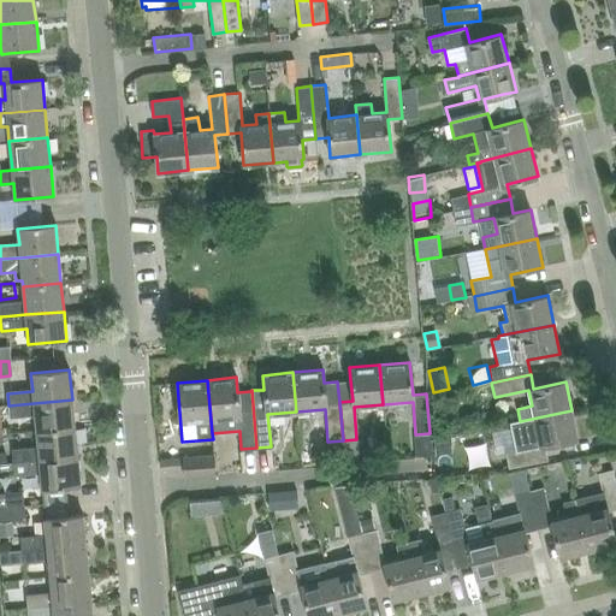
[(36,433),(75,428),(72,400),(34,403),(9,406),(10,419),(35,416),(36,433)]
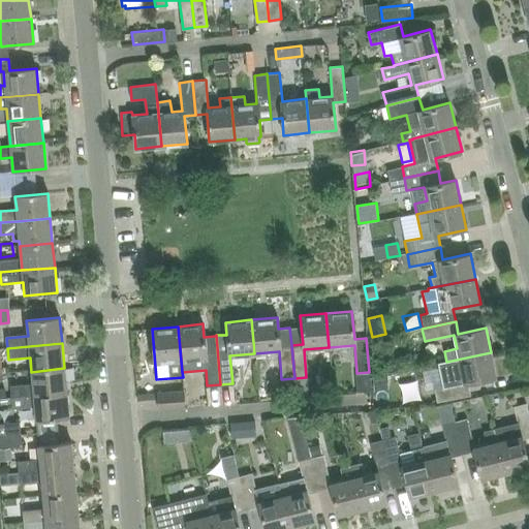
[(491,352),(446,362),(438,364),(442,386),(434,389),(437,402),(471,395),(468,383),(496,377),(491,352)]
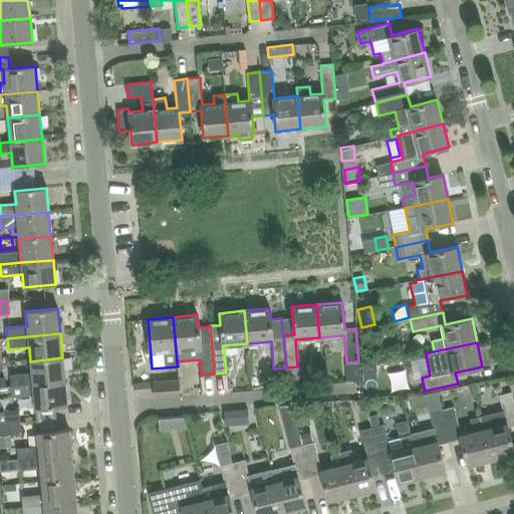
[(11,387),(64,381),(62,357),(30,361),(31,373),(10,375),(11,387)]
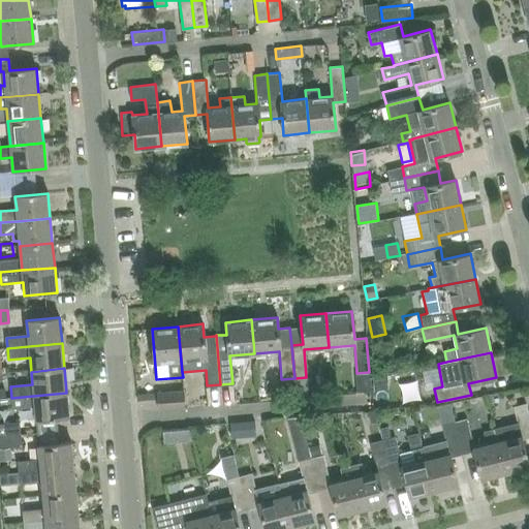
[(371,392),(370,377),(369,372),(356,373),(356,374),(355,375),(356,393),(371,392)]
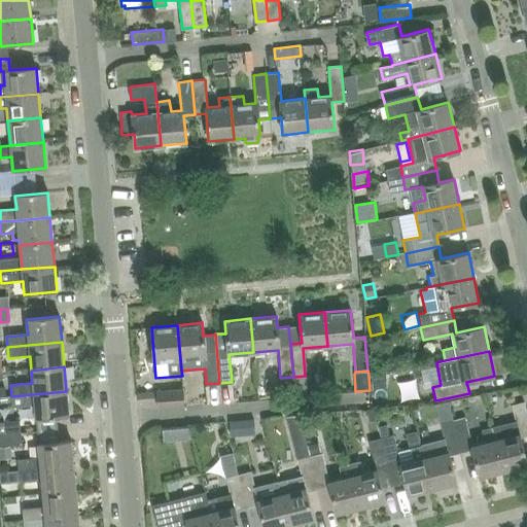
[(159,409),(184,407),(183,388),(156,390),(159,409)]
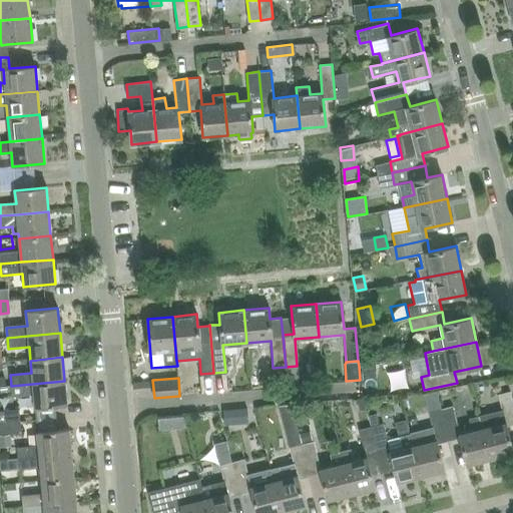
[(64,381),(11,386),(12,397),(33,395),(35,409),(67,406),(64,381)]
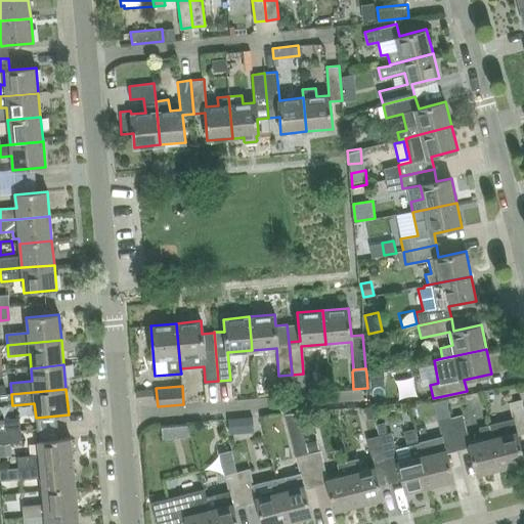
[(489,425),(490,425),(500,468),(523,462),(523,457),(518,435),(523,433),(523,411),(521,400),(509,403),(512,419),(489,425)]
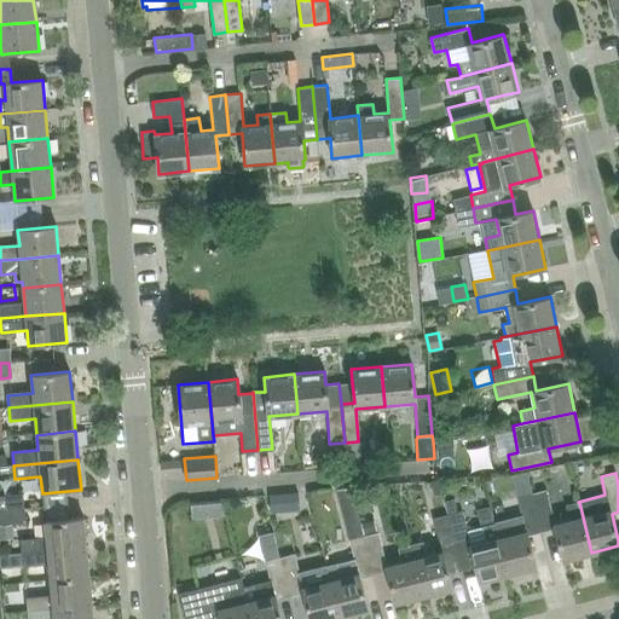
[(591,553),(579,502),(566,505),(570,520),(555,524),(547,490),(532,495),(542,532),(555,528),(562,560),(591,553)]
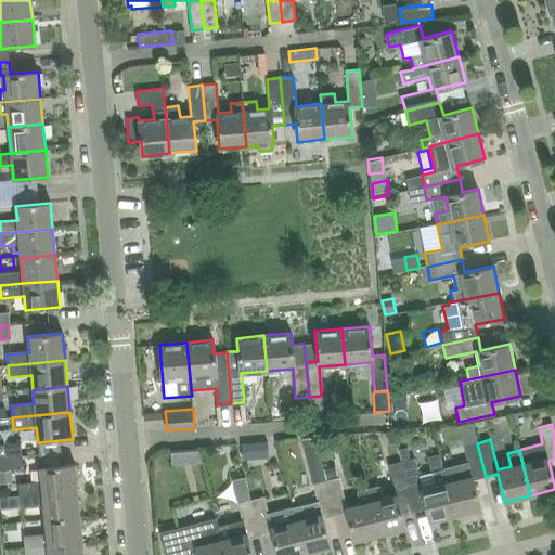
[(0,457),(21,456),(20,443),(0,444),(0,457)]
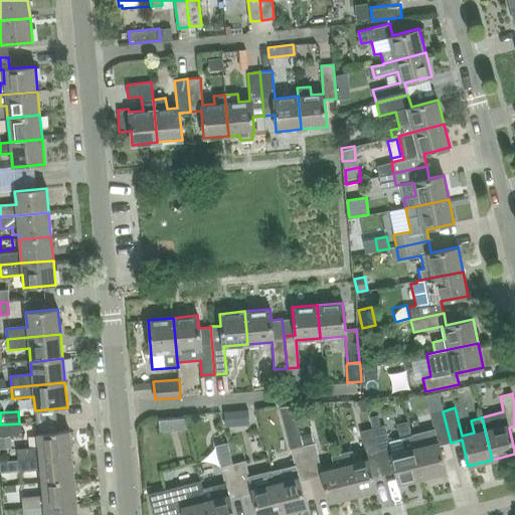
[(440,446),(451,443),(443,411),(430,414),(437,442),(424,445),(421,434),(411,436),(421,478),(446,472),(440,446)]
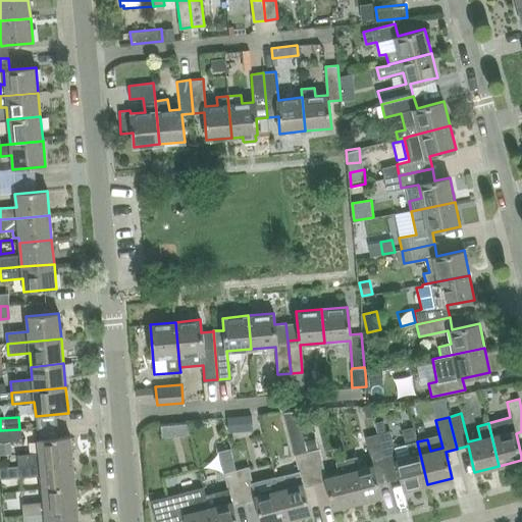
[(161,436),(186,436),(186,422),(161,423),(161,436)]
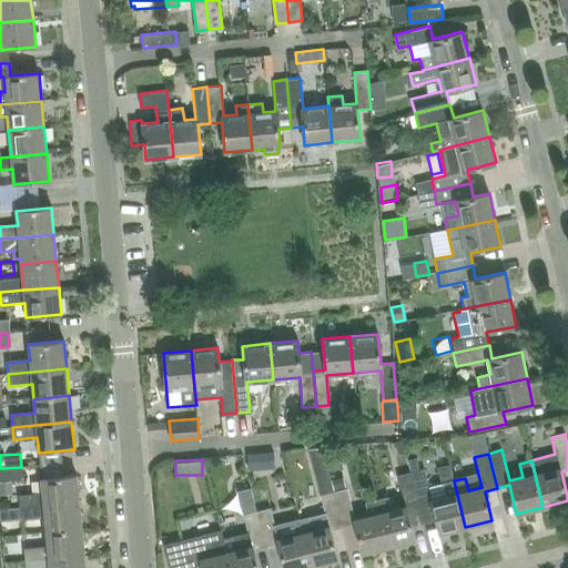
[(21,467),(0,468),(0,483),(22,482),(21,467)]
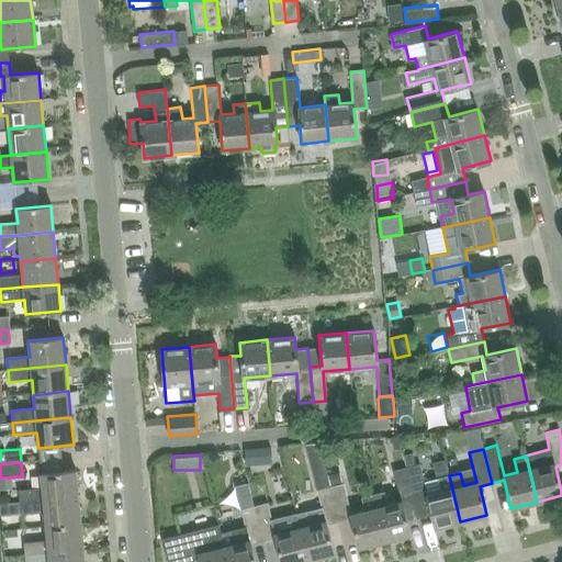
[(460,521),(449,475),(424,482),(419,464),(406,468),(415,502),(427,499),(435,528),(460,521)]
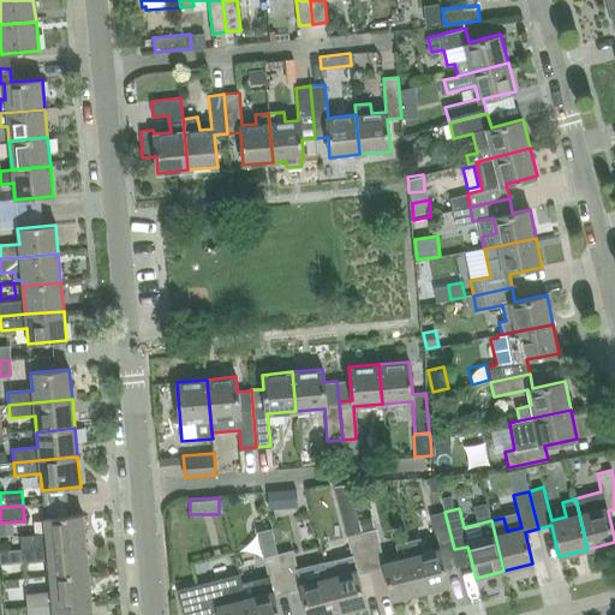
[(441,553),(454,549),(445,512),(430,515),(439,549),(424,553),(421,538),(407,542),(411,556),(421,592),(449,585),(441,553)]
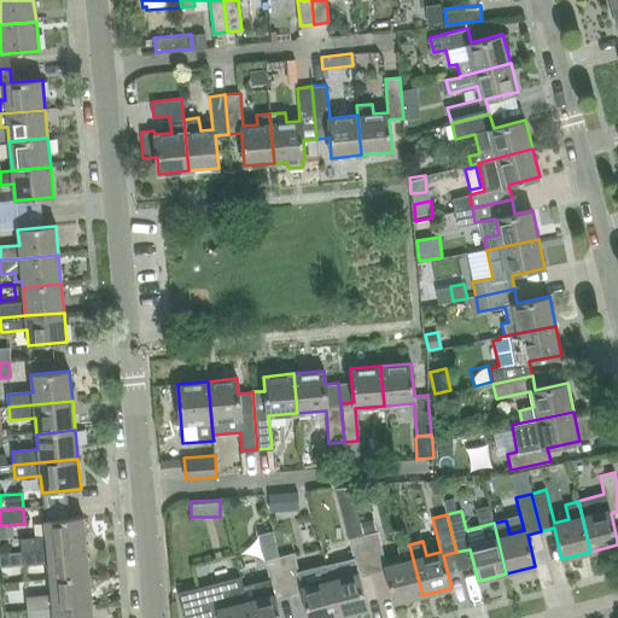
[(22,553),(86,547),(83,518),(45,522),(46,537),(21,540),(22,553)]
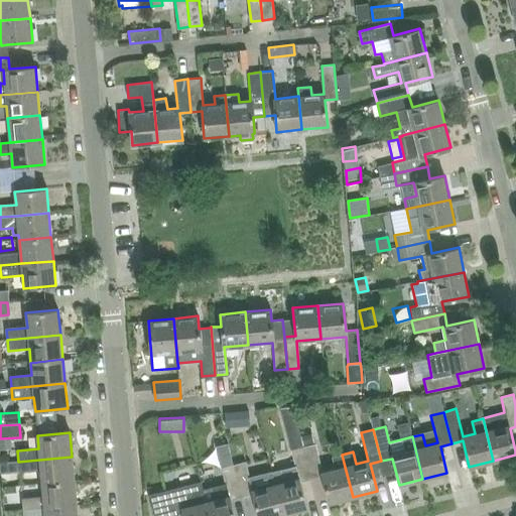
[(345,467),(342,455),(332,458),(335,469),(323,472),(315,444),(303,447),(310,479),(321,477),(329,503),(353,497),(345,467)]
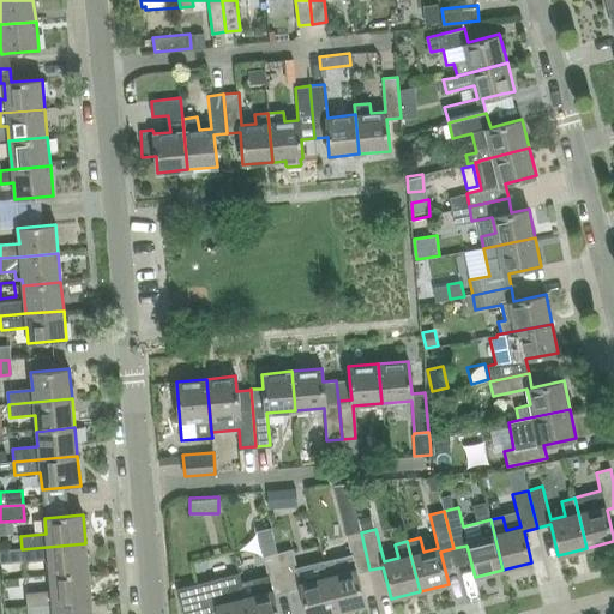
[(356,573),(369,570),(361,533),(345,536),(350,555),(324,561),(337,612),(365,605),(356,573)]
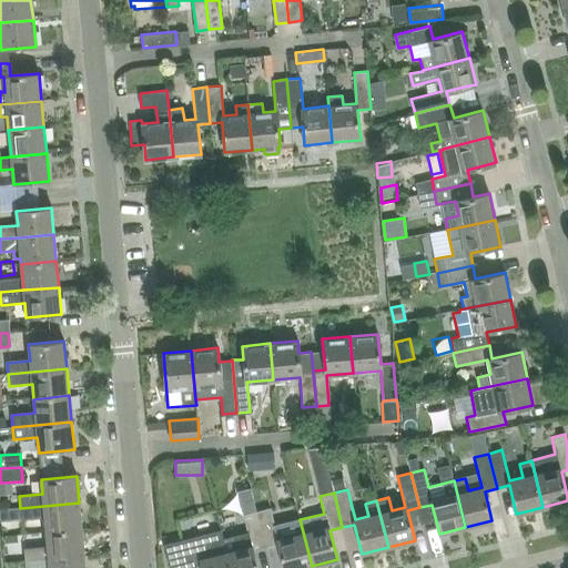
[(47,533),(82,529),(79,503),(20,508),(21,520),(44,518),(47,533)]
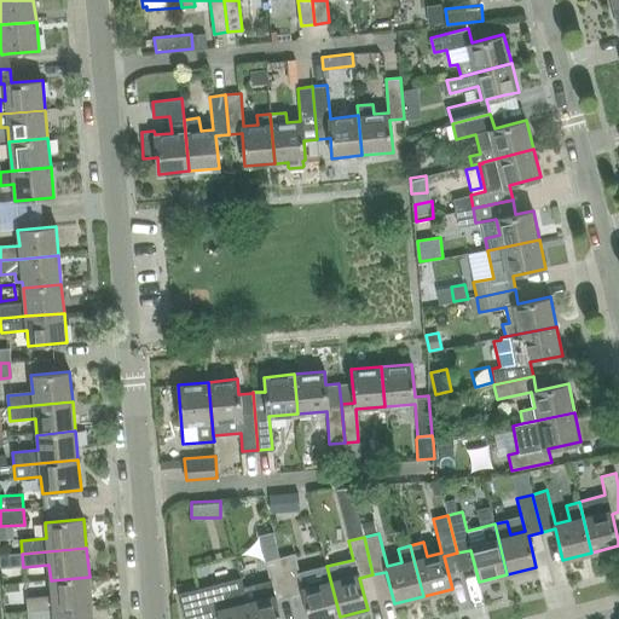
[(330,618),(340,617),(327,566),(314,570),(318,583),(302,588),(294,554),(279,557),(289,595),(302,593),(308,618),(330,618)]
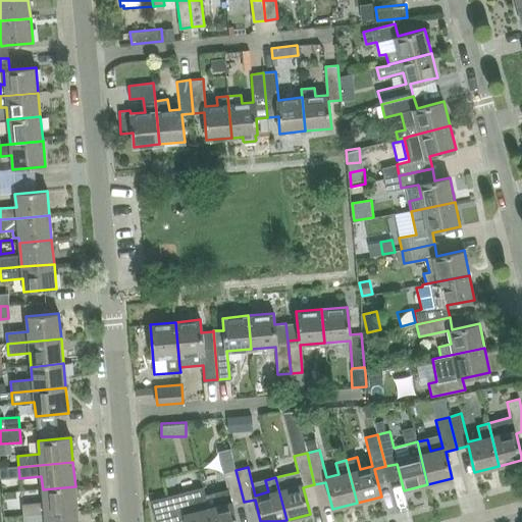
[(237,521),(232,505),(244,502),(236,470),(223,473),(227,489),(214,493),(216,505),(207,508),(211,521),(237,521)]
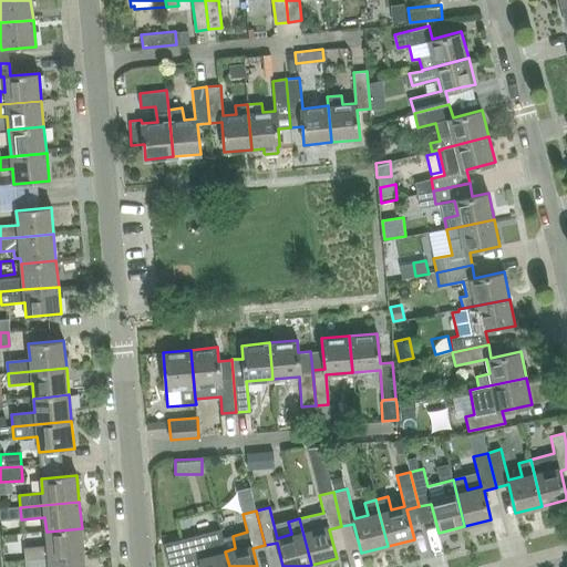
[(18,526),(18,512),(2,512),(1,526),(18,526)]
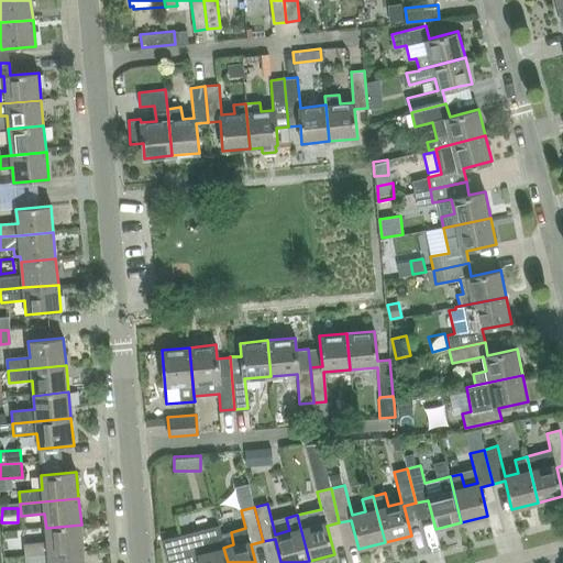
[(228,562),(223,548),(218,526),(194,532),(190,522),(177,526),(180,536),(163,540),(167,562),(178,562),(187,561),(199,559),(199,562),(228,562)]
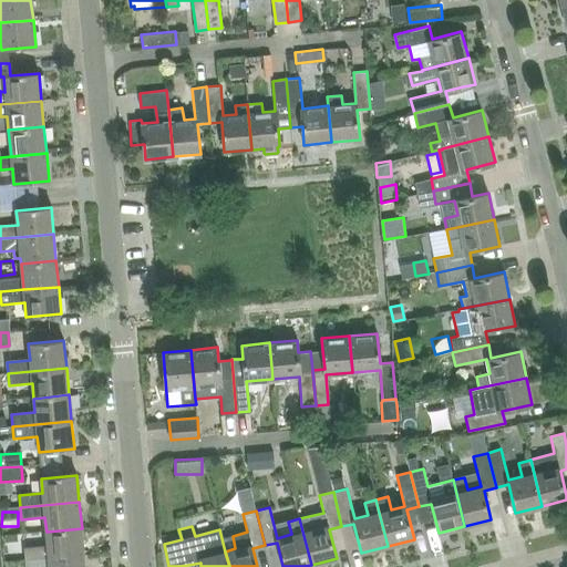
[(24,560),(84,555),(82,528),(47,532),(48,546),(23,548),(24,560)]
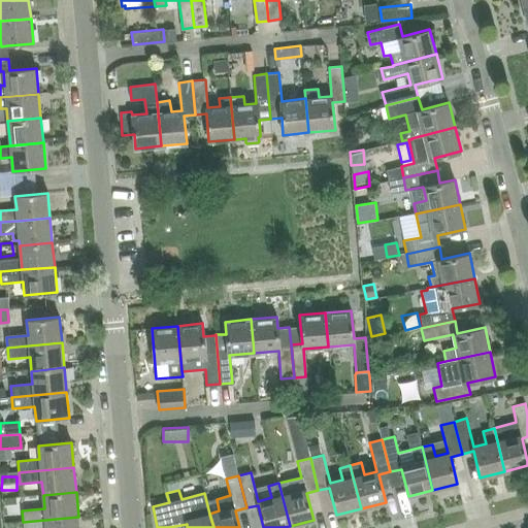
[(78,527),(78,517),(23,522),(23,527),(78,527)]
